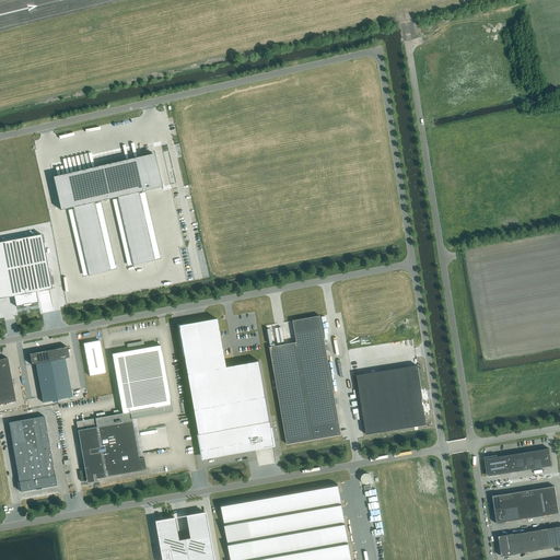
[(148,155),(54,177),(61,210),(68,209),(73,208),(89,275),(89,276),(111,271),(111,270),(95,202),(101,201),(105,200),(107,200),(112,199),(117,197),(133,265),(133,266),(154,260),(154,259),(147,225),(139,193),(144,191),(159,188),(159,187),(161,186),(161,183),(154,155),(152,156),(151,154),(149,155),(148,155)]
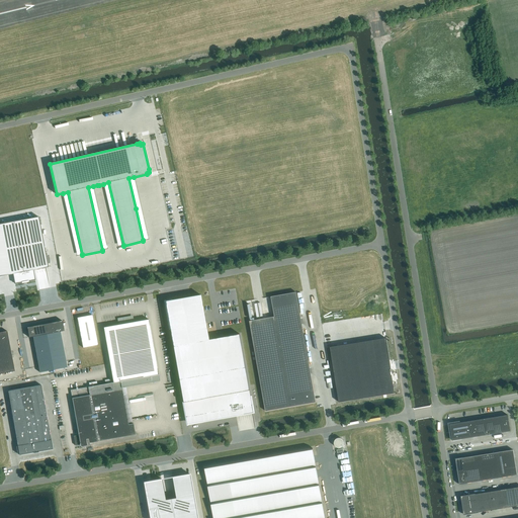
[(42,217),(0,224),(0,268),(1,276),(16,273),(18,283),(38,279),(36,269),(52,266),(42,217)]
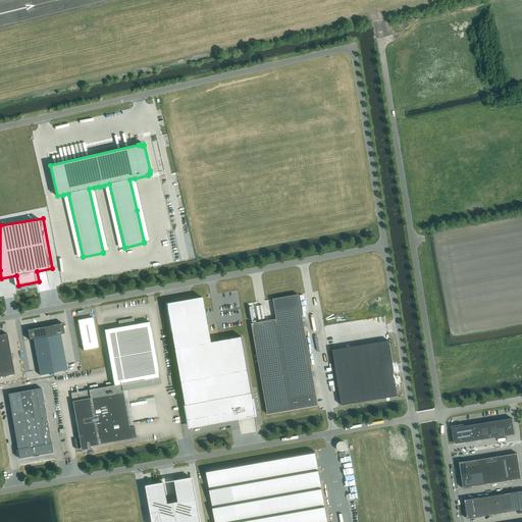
[(277,319),(252,324),(268,414),(294,410),(293,409),(317,404),(315,396),(316,396),(299,295),(273,299),(277,319)]
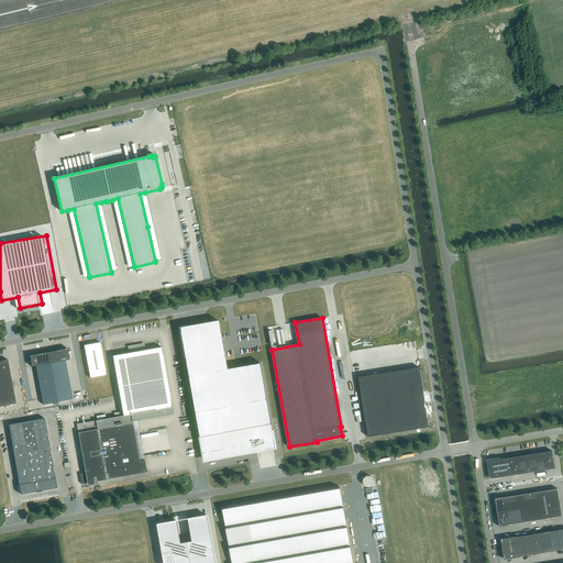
[(219,320),(179,328),(202,459),(208,457),(208,460),(253,452),(252,444),(275,441),(261,363),(227,370),(219,320)]
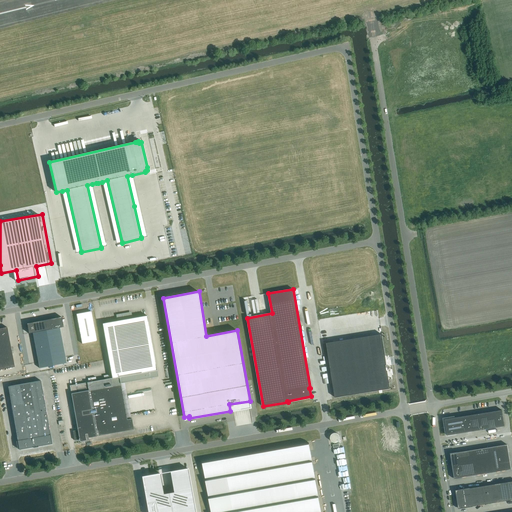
[(97,341),(91,311),(76,314),(82,344),(97,341)]
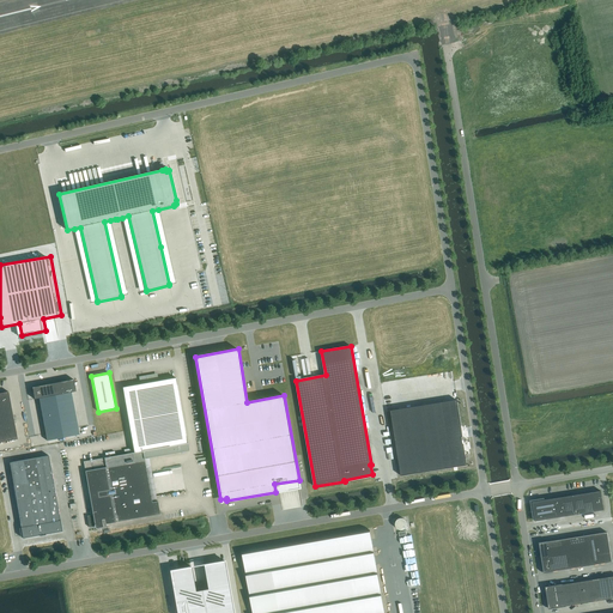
[(134,453),(84,462),(85,472),(93,515),(87,516),(89,527),(97,526),(98,528),(105,527),(105,525),(116,522),(161,514),(158,502),(152,503),(145,462),(189,455),(189,450),(176,378),(122,388),(134,453)]
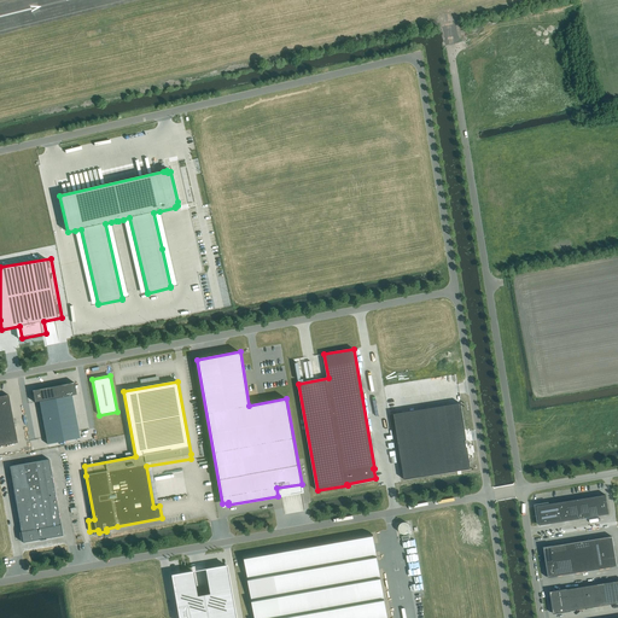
[(33,391),(35,403),(40,402),(47,444),(80,438),(71,396),(76,395),(74,383),(65,384),(62,385),(45,389),(41,389),(33,391)]
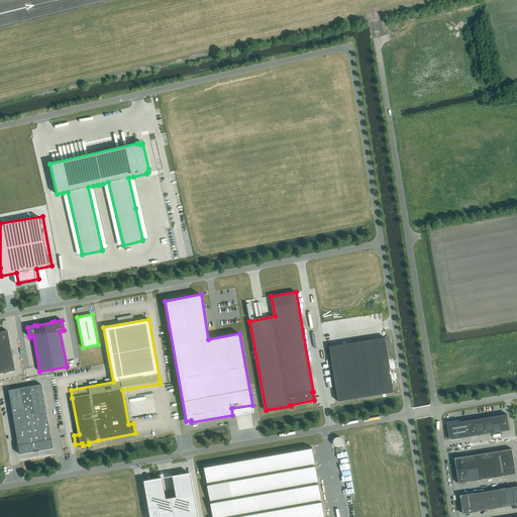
[(0,373),(15,371),(7,330),(0,331),(0,373)]
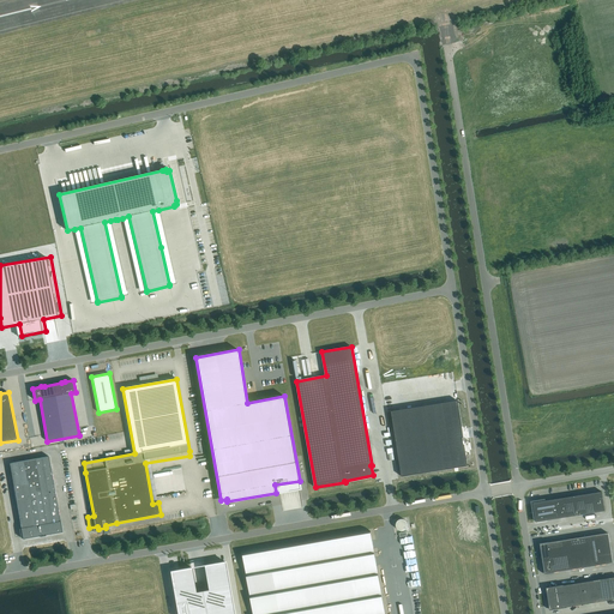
[(458,401),(391,411),(402,477),(446,470),(446,468),(467,465),(462,438),(464,438),(458,401)]
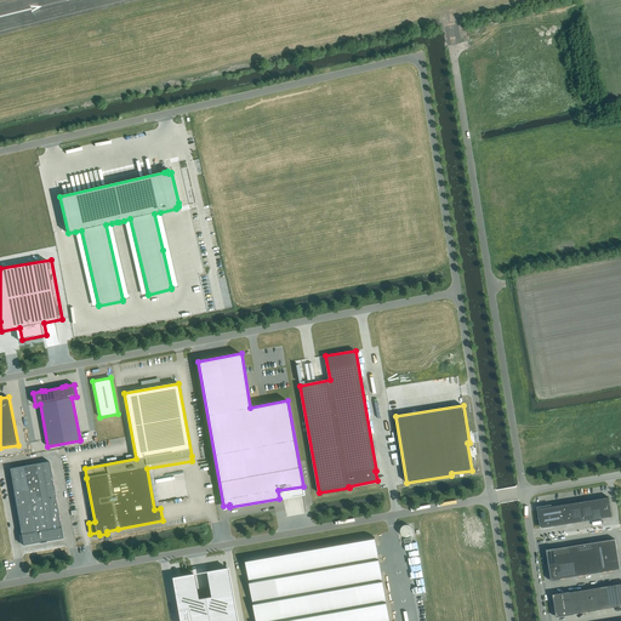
[(61,528),(50,461),(10,468),(22,534),(21,534),(23,546),(63,539),(61,528)]
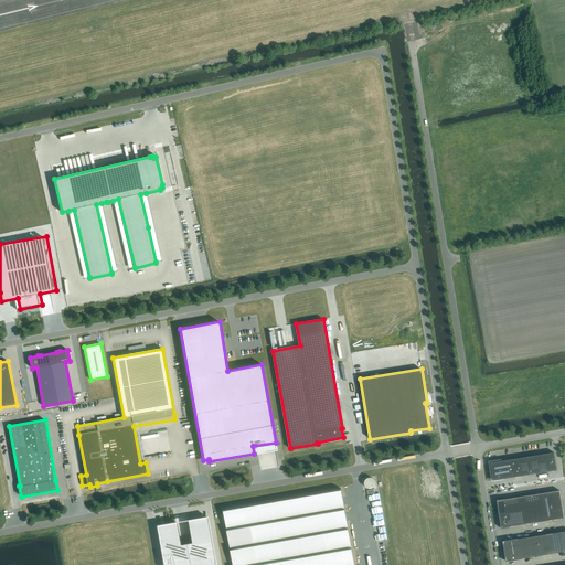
[(557,470),(554,452),(490,462),(493,480),(557,470)]
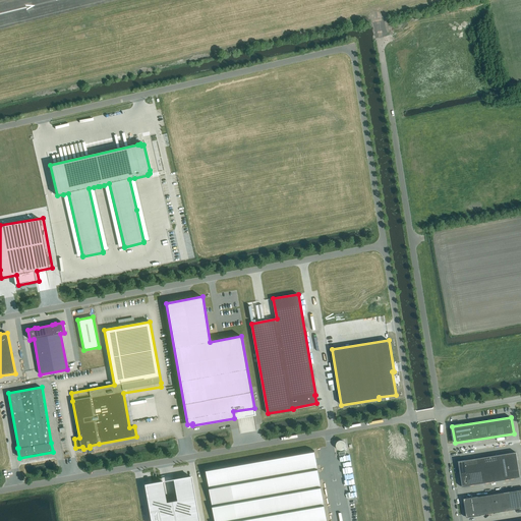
[(346,446),(346,445),(346,444),(345,444),(345,443),(344,442),(343,442),(342,441),(341,441),(340,441),(339,442),(338,442),(337,443),(337,444),(336,445),(336,446),(336,447),(337,448),(337,449),(338,449),(338,450),(339,451),(340,451),(341,451),(342,451),(343,450),(344,450),(345,449),(345,448),(346,447),(346,446)]
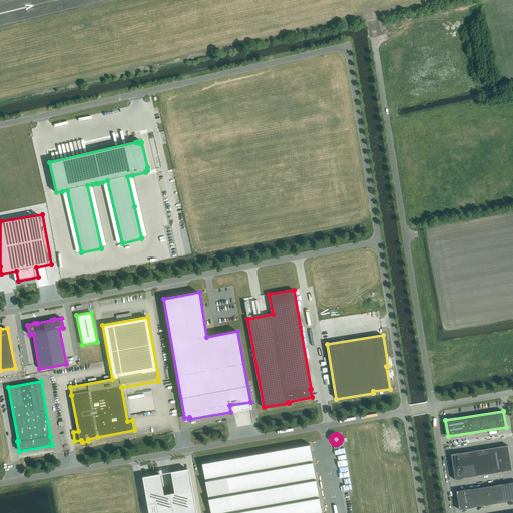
[(322,512),(310,444),(203,463),(211,512),(322,512)]
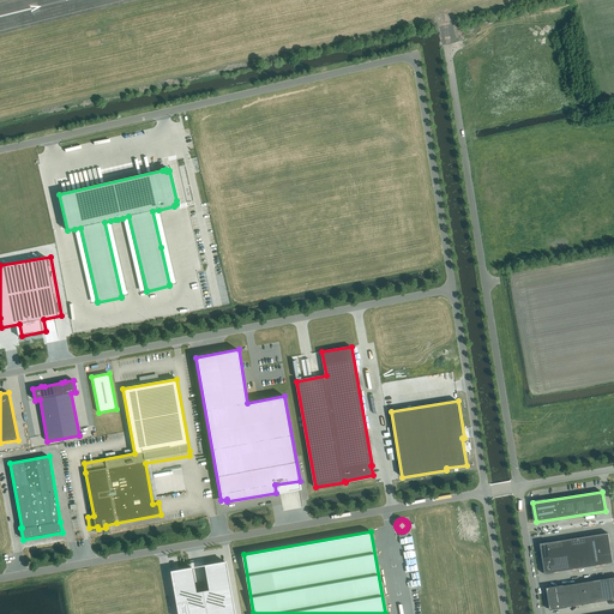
[(554,572),(613,564),(608,534),(549,543),(549,542),(546,542),(547,543),(541,545),(541,547),(541,551),(541,553),(542,557),(543,563),(543,565),(545,569),(545,571),(546,575),(552,573),(554,573),(554,572)]
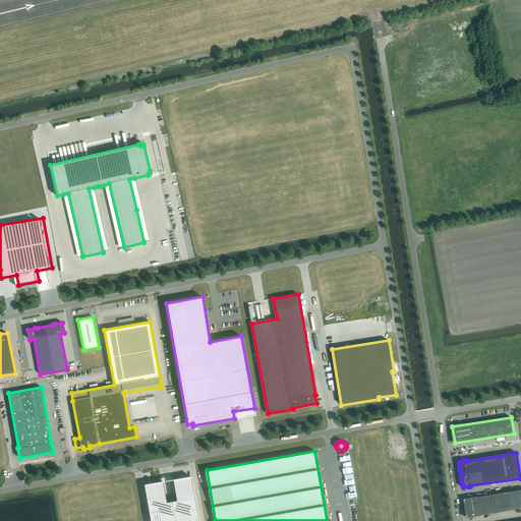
[(176,501),(171,502),(174,520),(198,520),(191,477),(173,480),(176,501)]
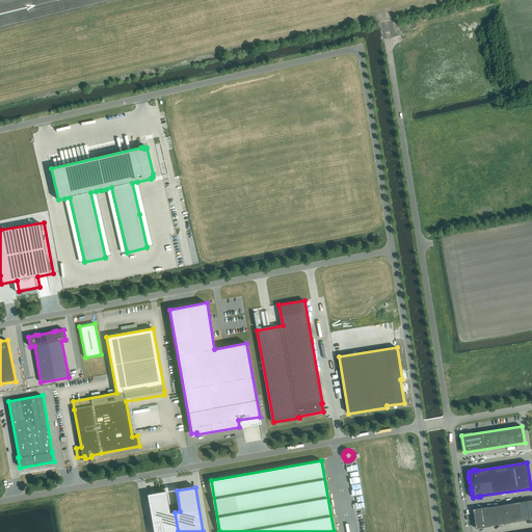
[(178,531),(175,512),(169,513),(166,491),(148,496),(154,531),(178,531)]
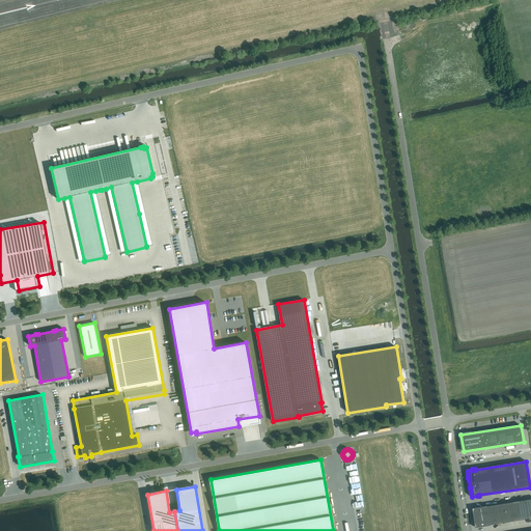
[(530,499),(477,508),(473,508),(476,527),(480,527),(530,518),(530,499)]
